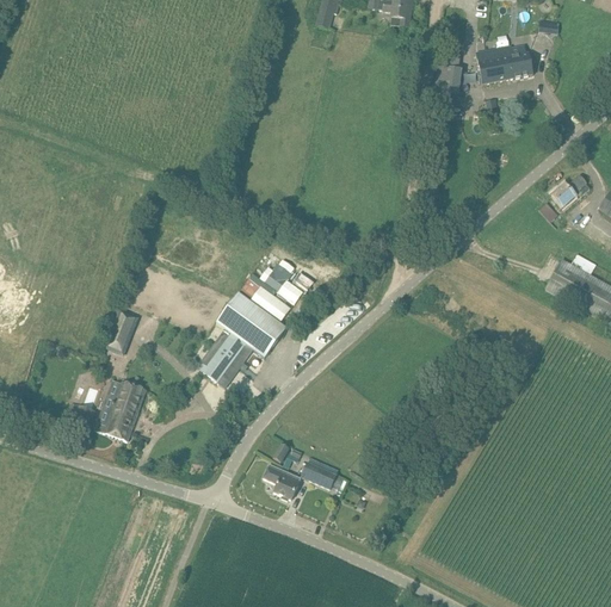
[(320,0),(315,23),(331,28),(337,0),(320,0)]
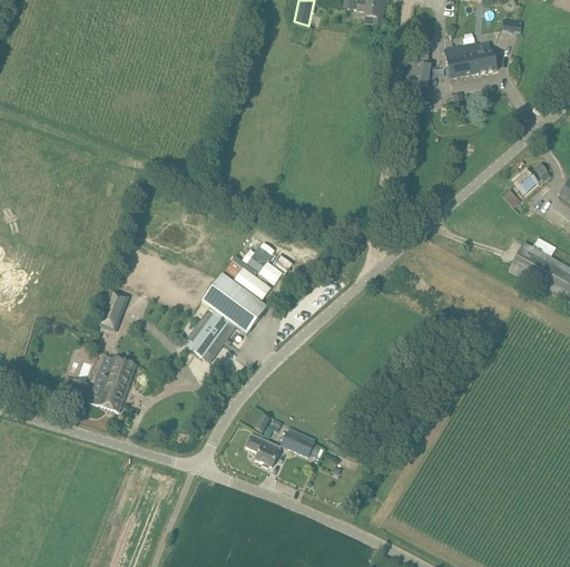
[(384,1),(380,0),(367,0),(367,1),(359,0),(344,0),(343,8),(356,9),(356,10),(364,11),(364,16),(373,17),(372,22),(382,23),(384,1)]
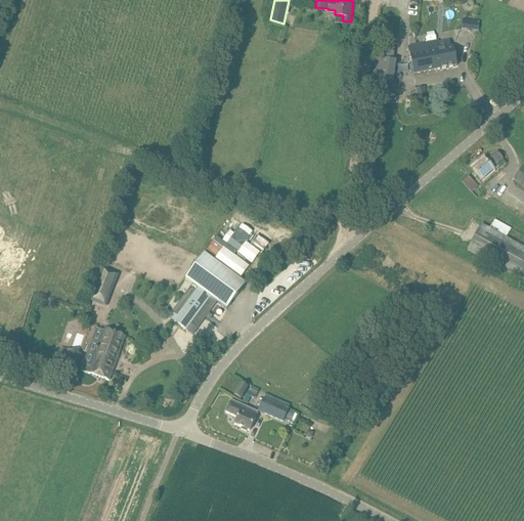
[(438,39),(419,42),(408,44),(413,72),(456,63),(452,45),(440,47),(438,39)]
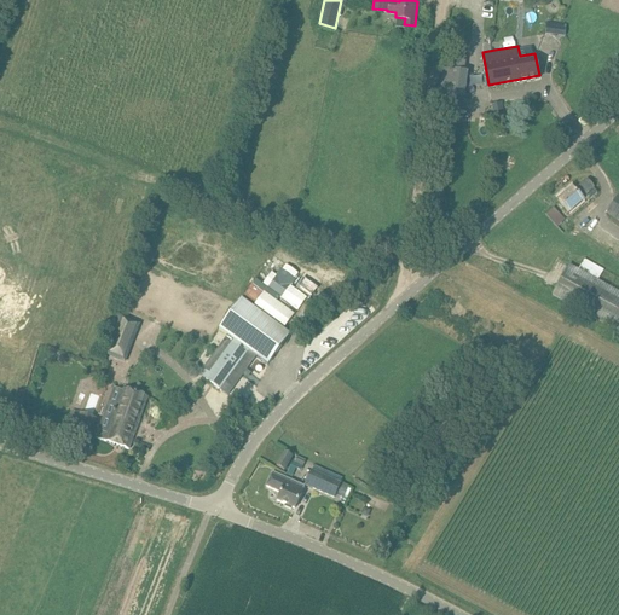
[(467,70),(444,68),(440,94),(463,98),(467,70)]
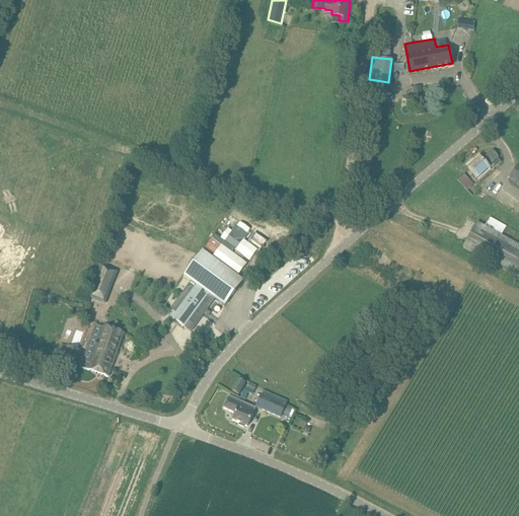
[(422,82),(414,84),(417,96),(425,95),(422,82)]
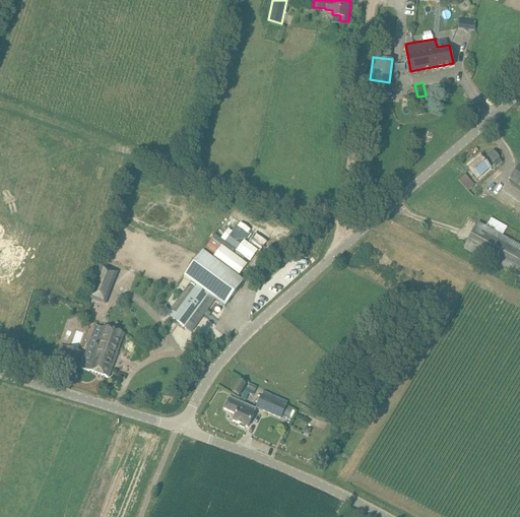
[(502,160),(500,156),(493,149),(482,158),(481,156),(469,167),(477,176),(489,167),(492,170),(502,160)]
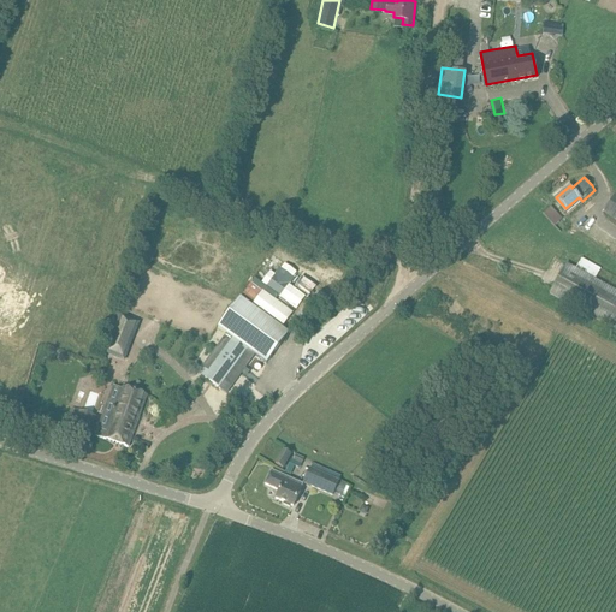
[(615,217),(615,191),(604,208),(615,217)]
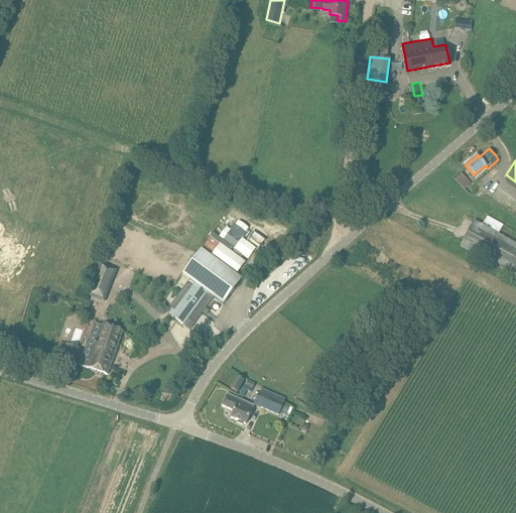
[(466,186),(472,180),(463,169),(456,175),(466,186)]
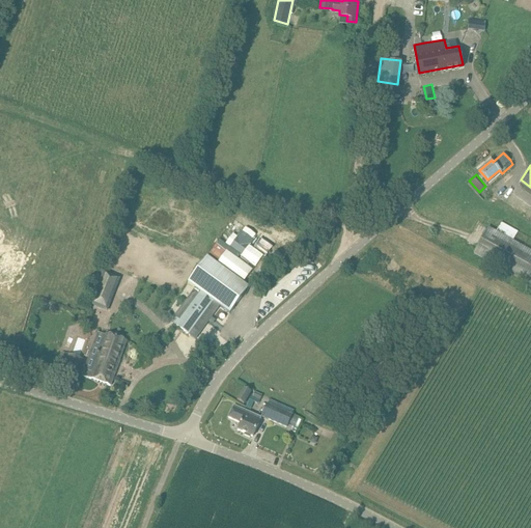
[(220,238),(207,254),(243,281),(252,268),(238,257),(241,253),(246,257),(253,246),(249,243),(253,237),(252,237),(255,232),(245,225),(238,235),(233,231),(225,242),(220,238)]
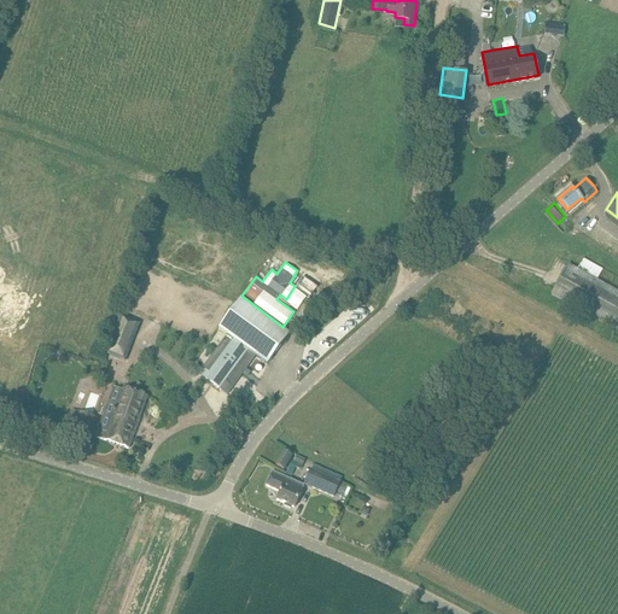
[(617,288),(569,262),(552,291),(614,327),(617,321),(617,288)]
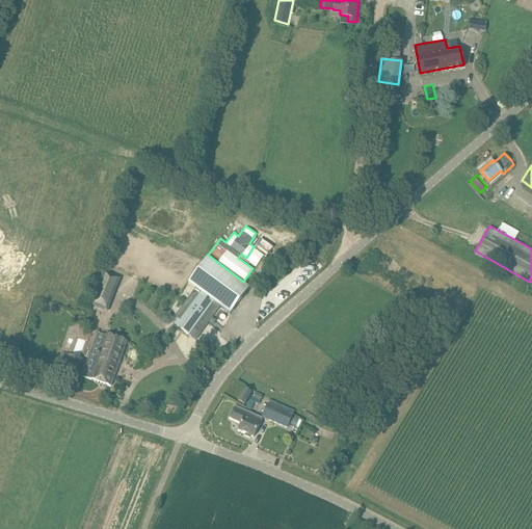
[(254,242),(264,254),(272,246),(262,235),(254,242)]
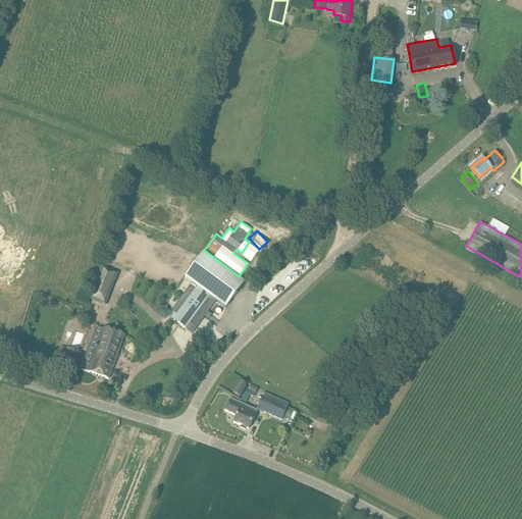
[(175,310),(171,316),(187,327),(192,331),(196,325),(216,299),(226,306),(245,280),(239,276),(204,250),(203,250),(185,275),(192,280),(172,308),(175,310)]
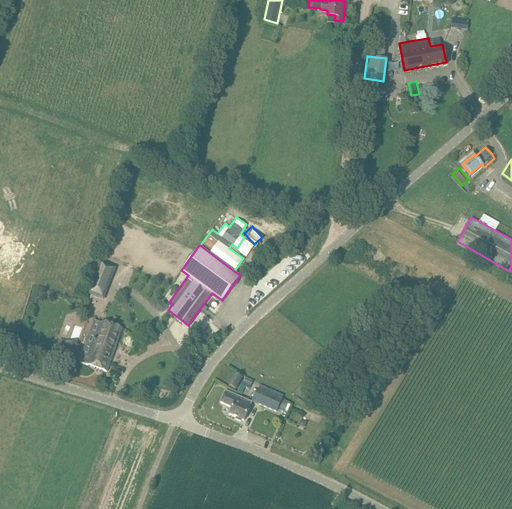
[(104,297),(116,266),(100,260),(88,291),(104,297)]
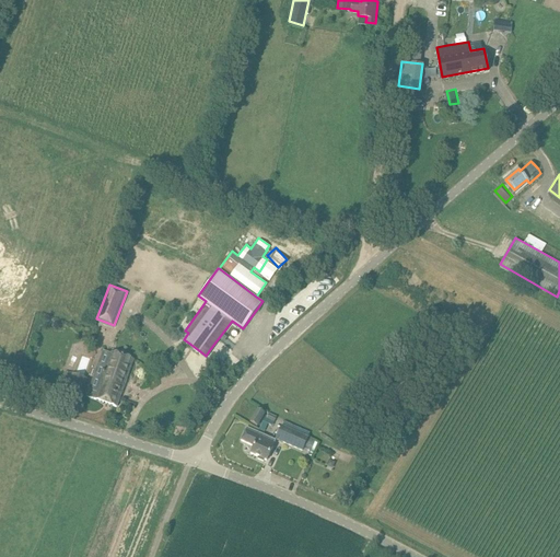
[(117,405),(133,357),(112,349),(111,352),(104,349),(90,387),(86,394),(117,405)]
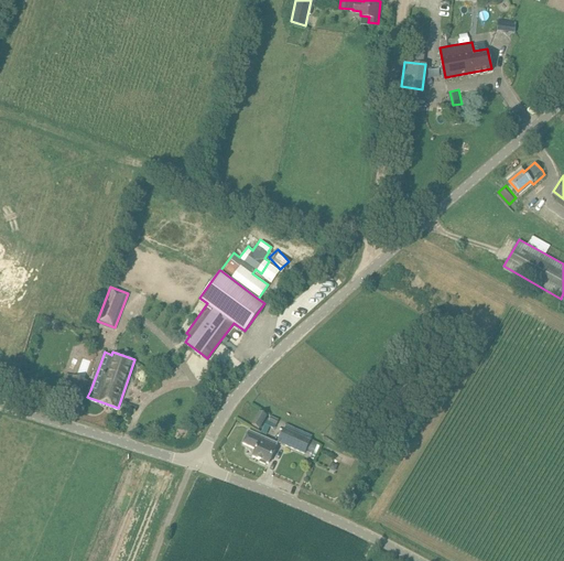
[(259,410),(251,422),(259,427),(267,414),(259,410)]
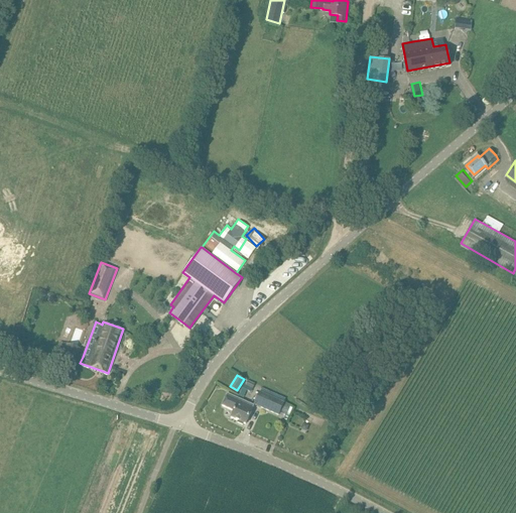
[(262,386),(261,389),(284,400),(285,397),(262,386)]
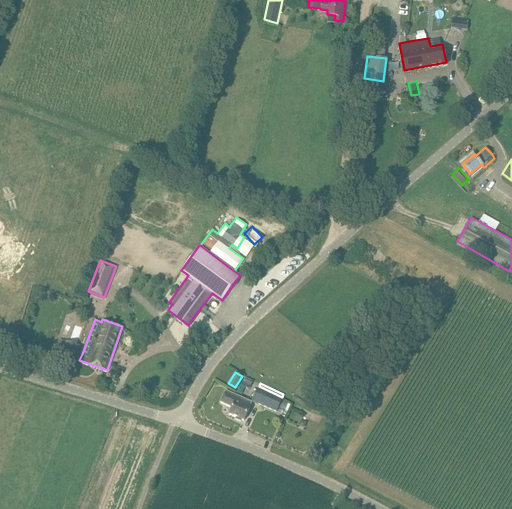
[(259,386),(258,386),(253,399),(276,409),(282,397),(259,386)]
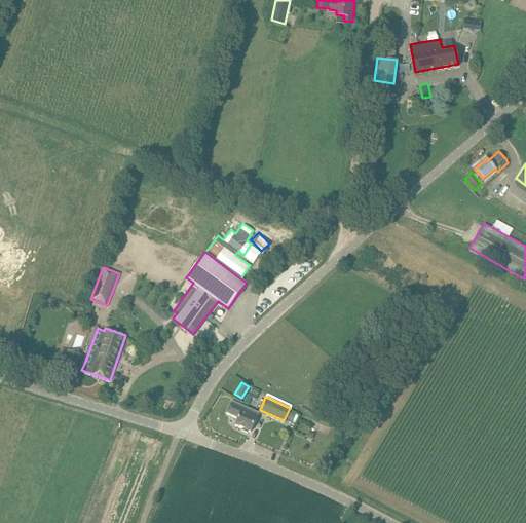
[(259,411),(241,403),(231,399),(226,411),(238,416),(235,423),(242,426),(241,428),(248,431),(248,430),(251,431),(259,411)]
